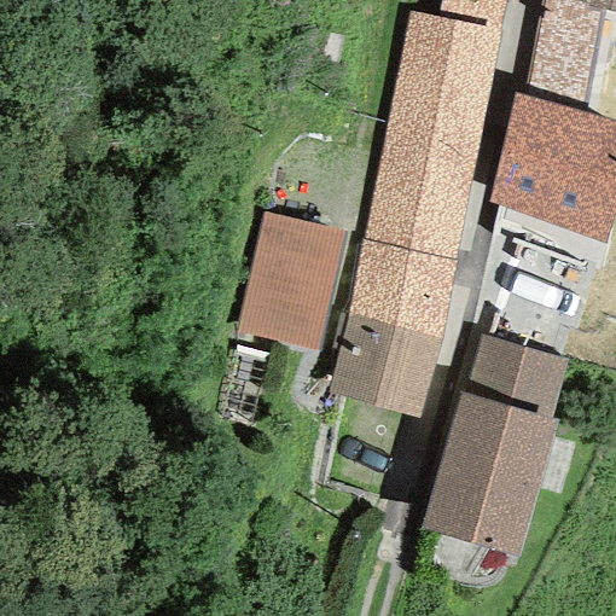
[(441,0),(439,17),(410,11),(364,240),(455,259),(507,0),(441,0)]
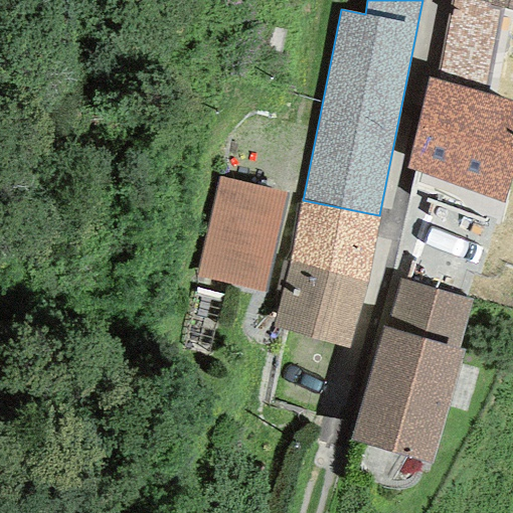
[(487,92),(502,4),(485,0),(451,0),(438,77),(487,92)]
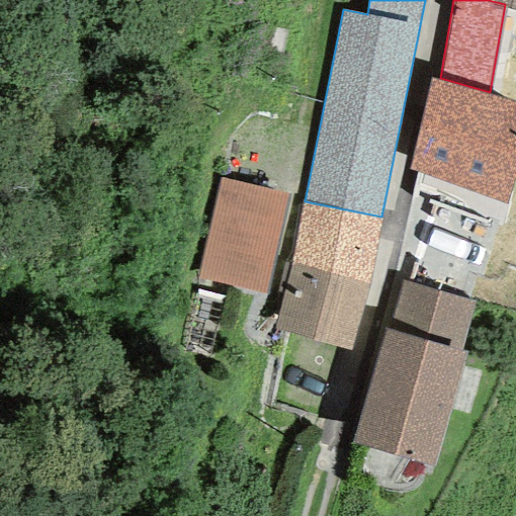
[(440,78),(432,76),(410,168),(507,200),(515,172),(515,99),(490,92),(440,78)]
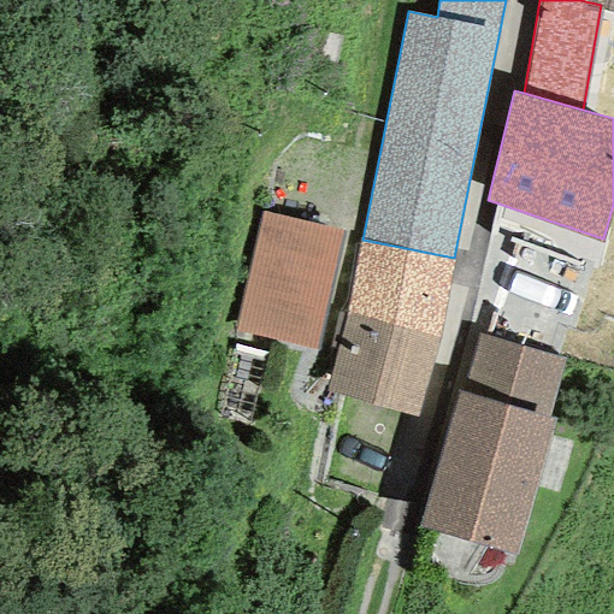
[(344,230),(264,212),(236,328),(318,346),(344,230)]
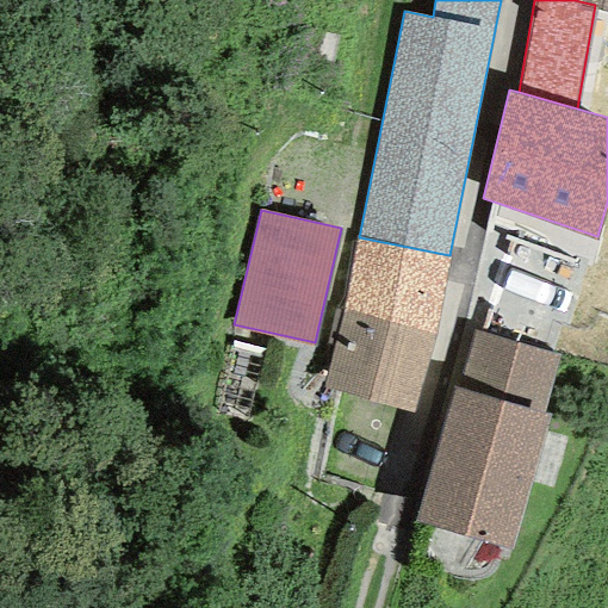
[(434,333),(450,255),(359,237),(346,309),(434,333)]
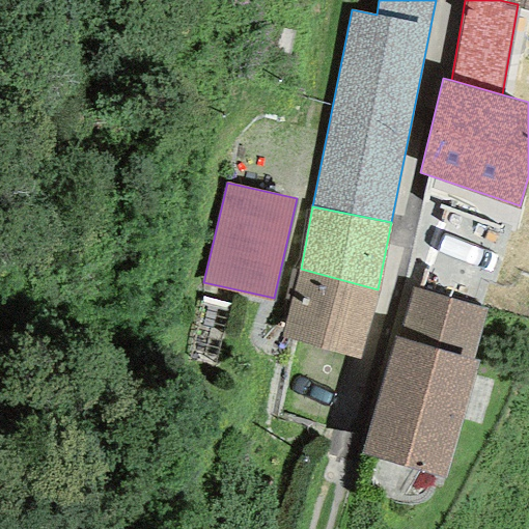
[(360,356),(378,289),(301,269),(282,337),(360,356)]
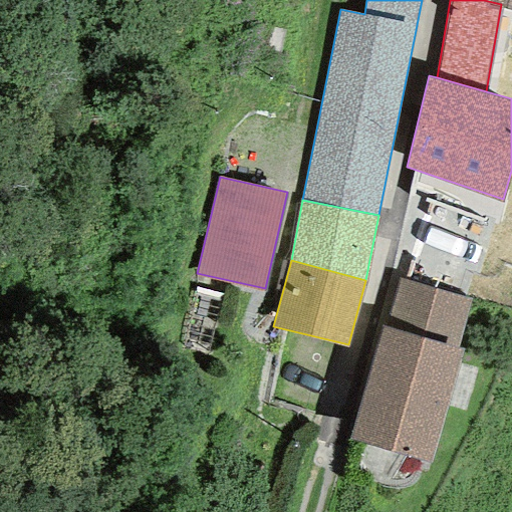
[(472,298),(401,277),(387,325),(382,324),(348,438),(430,462),(464,349),(457,347),(472,298)]
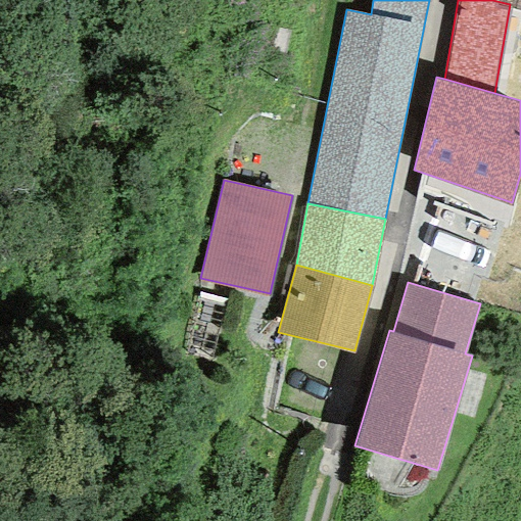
All buildings are outlined.
